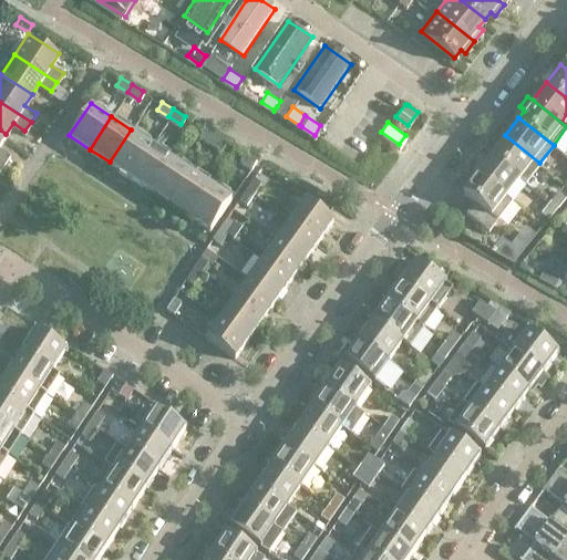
[(209,141),(214,133),(203,126),(198,134),(209,141)]
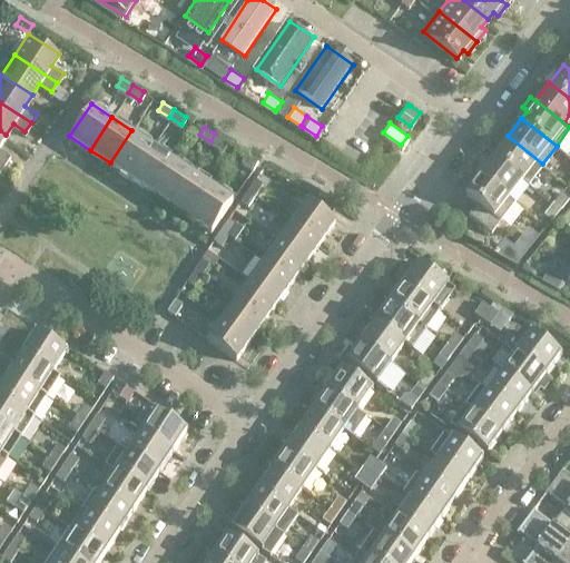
[(0,159),(5,163),(10,154),(0,147),(0,142),(6,135),(0,130),(0,159)]
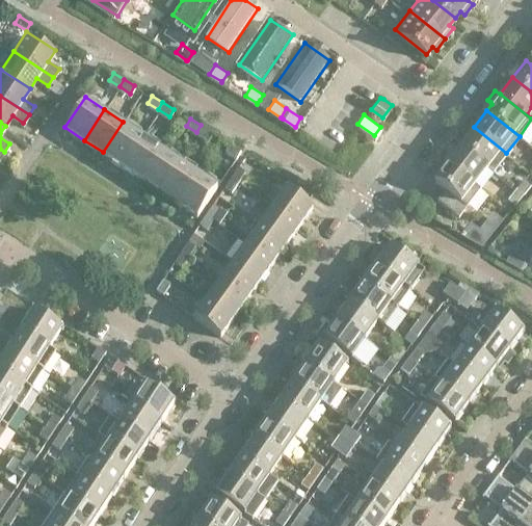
[(103,152),(122,164),(141,134),(123,122),(103,152)]
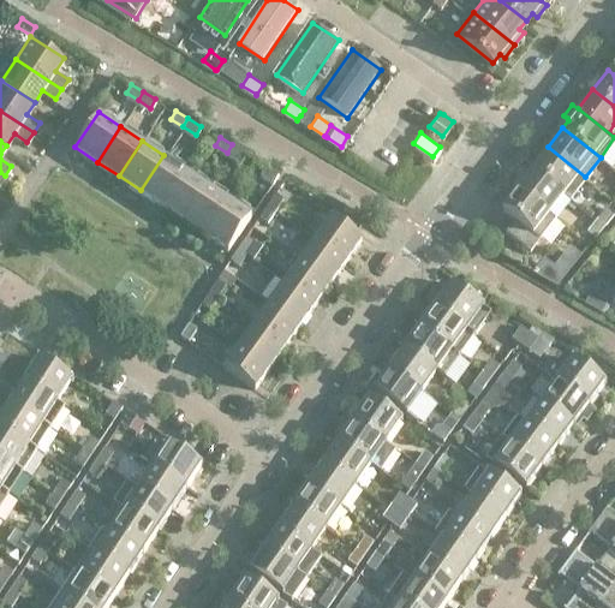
[(232,144),(227,153),(239,160),(245,152),(232,144)]
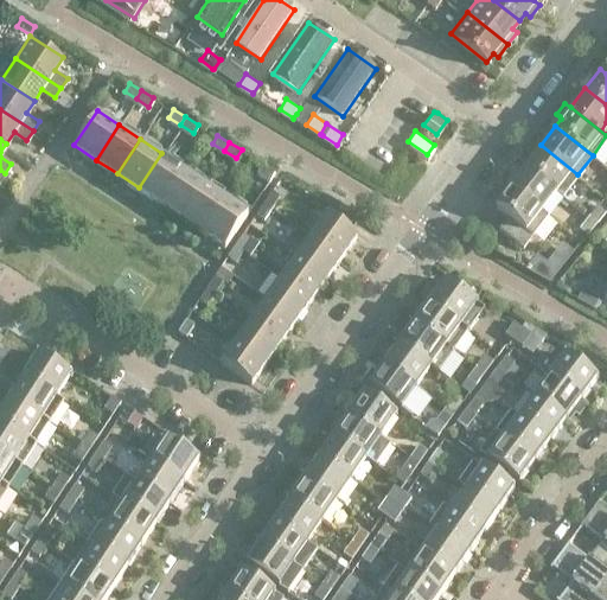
[(525,165),(556,187),(562,193),(577,174),(541,145),(525,165)]
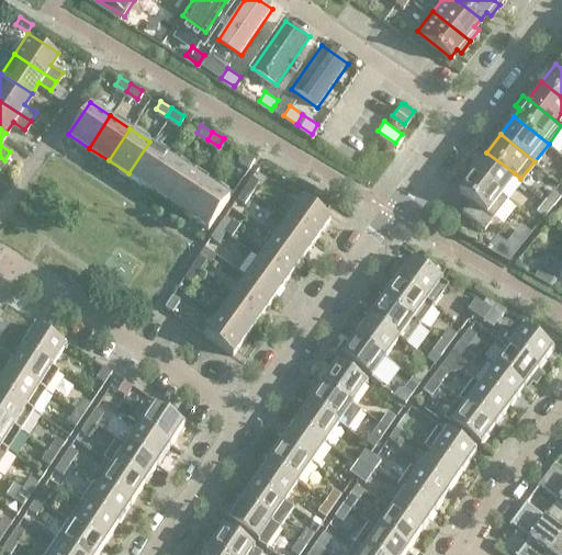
[(148,187),(169,155),(149,142),(128,173),(148,187)]
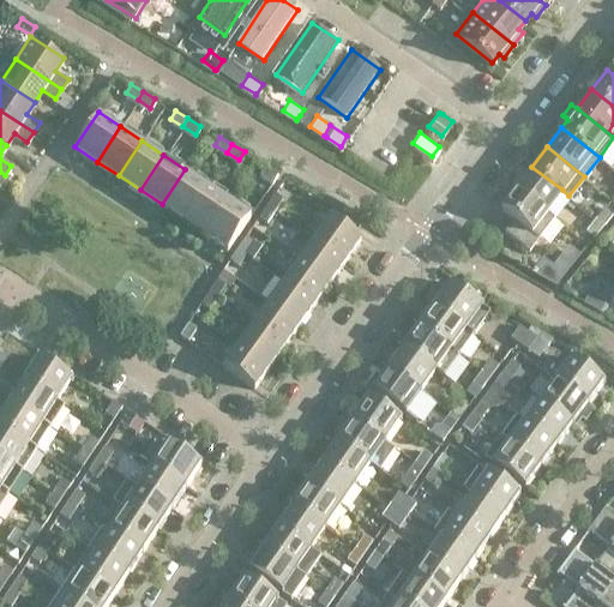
[(272,179),(277,170),(265,163),(260,172),(272,179)]
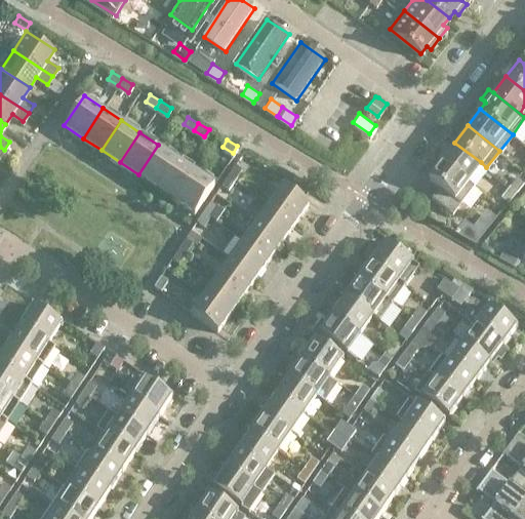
[(454,143),(442,159),(474,184),(469,178),(481,162),(454,143)]
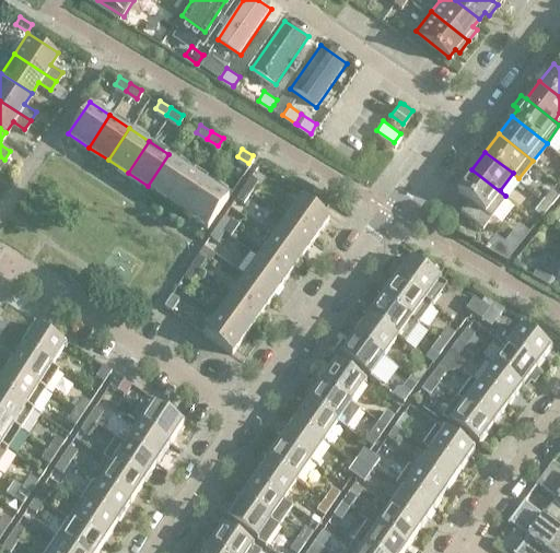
[(167,199),(188,167),(168,154),(148,186),(167,199)]
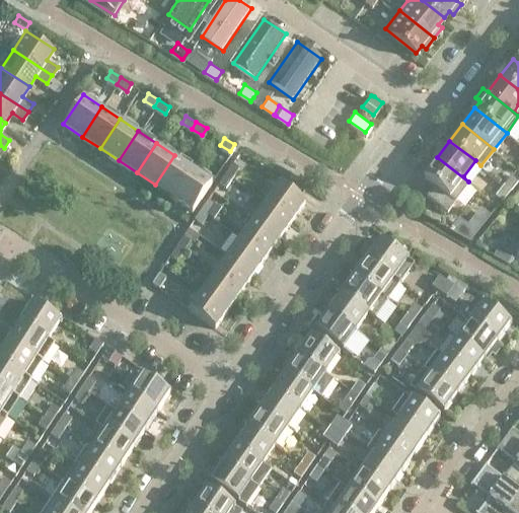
[(173,197),(193,167),(174,155),(155,185),(173,197)]
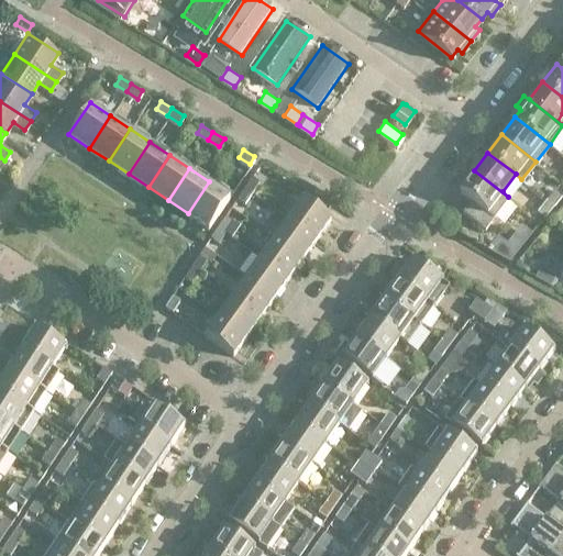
[(508,197),(474,170),(460,188),(471,198),(463,209),(485,226),(508,197)]
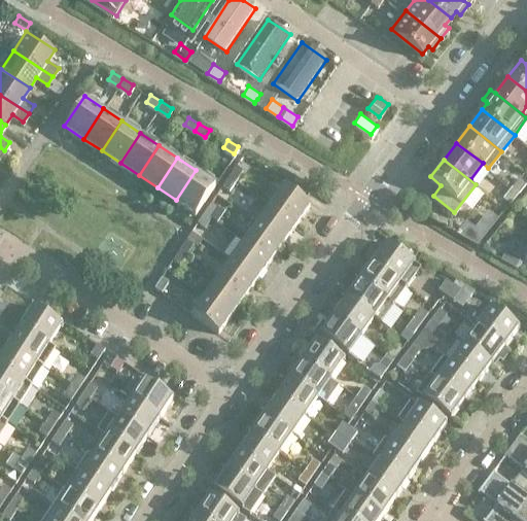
[(229,173),(236,177),(242,167),(236,163),(229,173)]
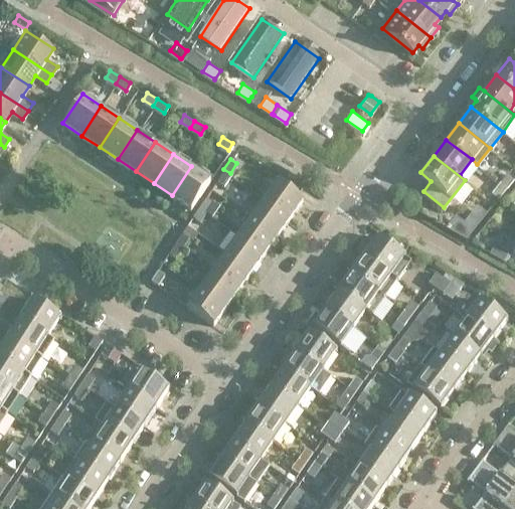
[(190,207),(210,178),(191,166),(172,195),(190,207)]
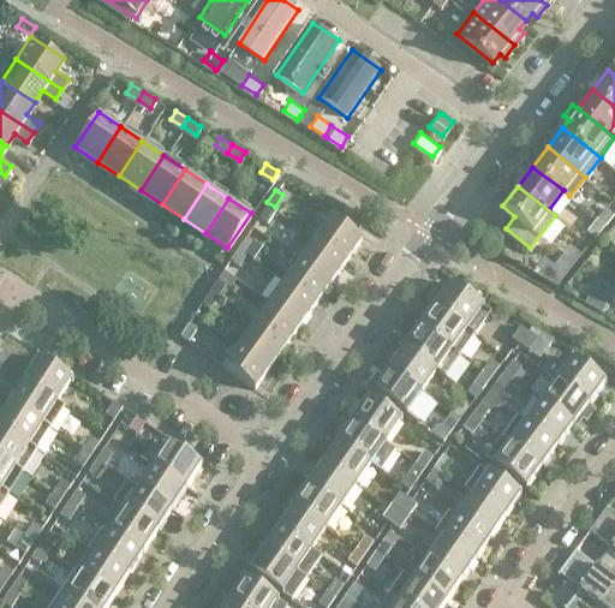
[(275,207),(267,202),(258,214),(267,219),(275,207)]
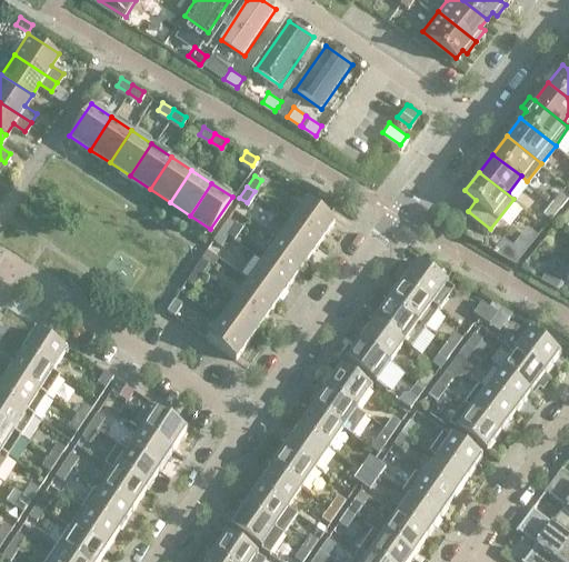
[(560,189),(551,200),(559,206),(568,196),(560,189)]
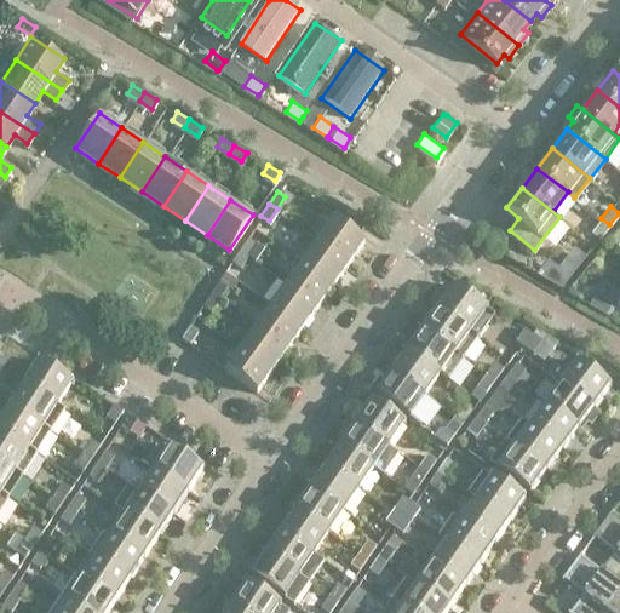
[(317,239),(348,261),(365,239),(333,216),(317,239)]
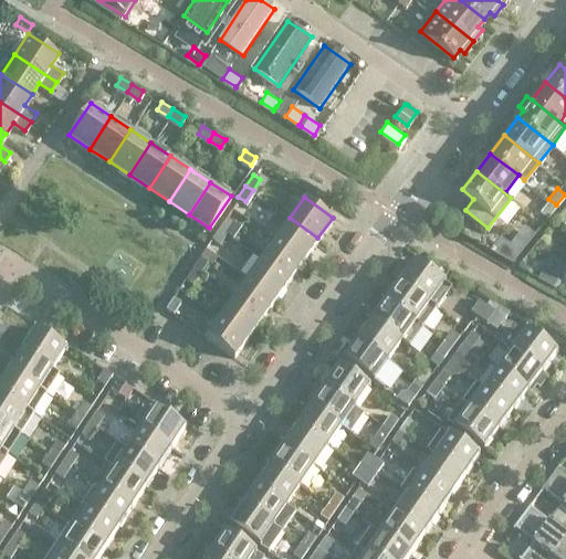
[(556,204),(548,199),(540,210),(547,215),(556,204)]
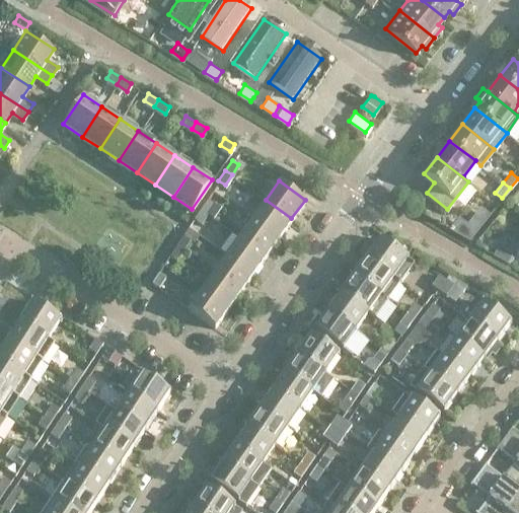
[(518,189),(518,188),(510,198),(516,204),(518,200),(518,189)]
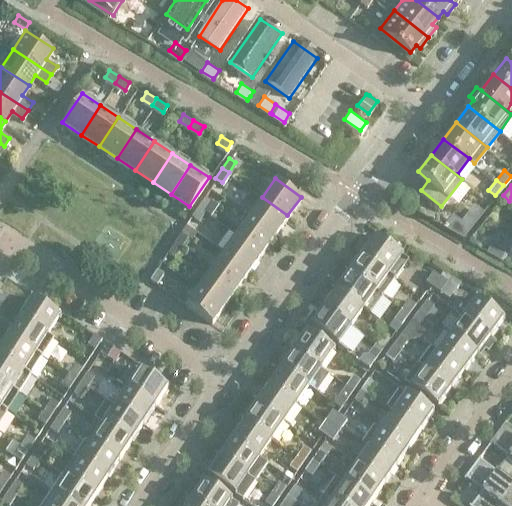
[(198,205),(205,209),(212,199),(205,194),(198,205)]
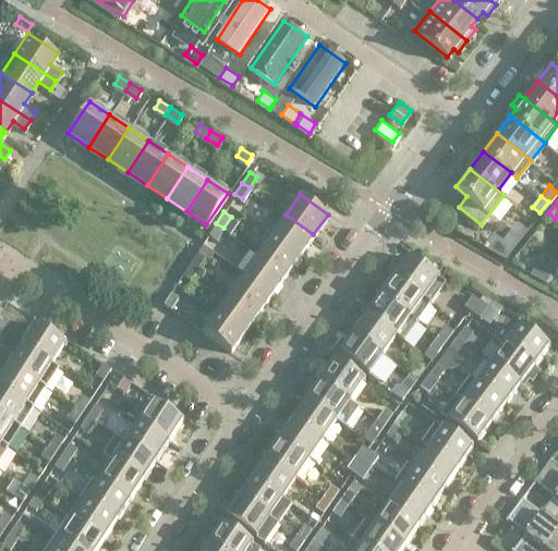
[(271,233),(300,254),(313,234),(286,215),(271,233)]
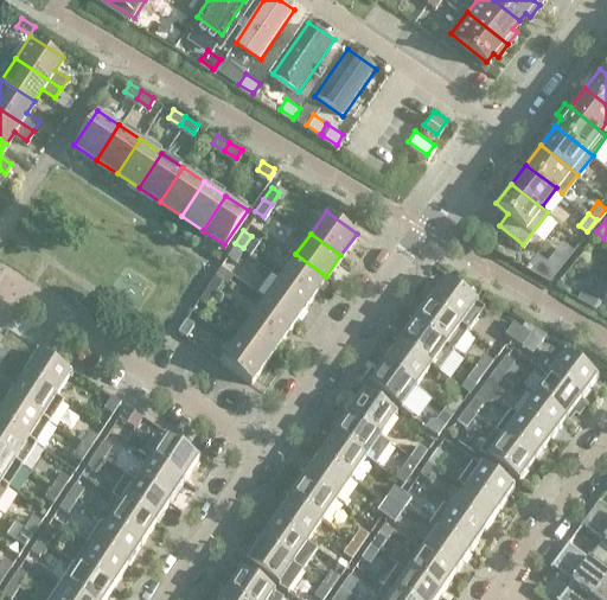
[(243,248),(235,243),(227,255),(235,261),(243,248)]
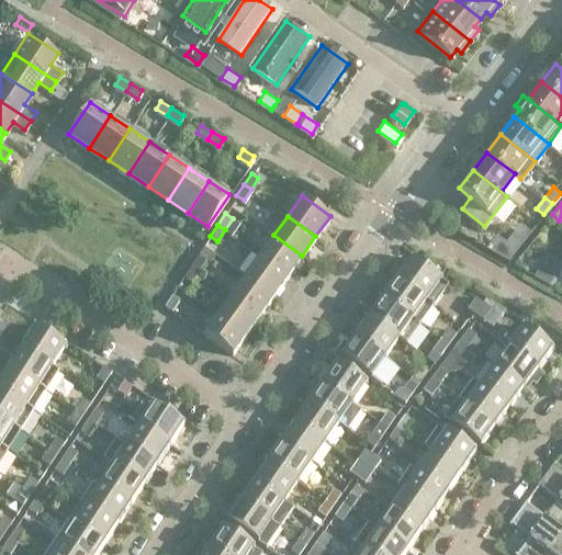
[(259,255),(288,274),(302,256),(273,235),(259,255)]
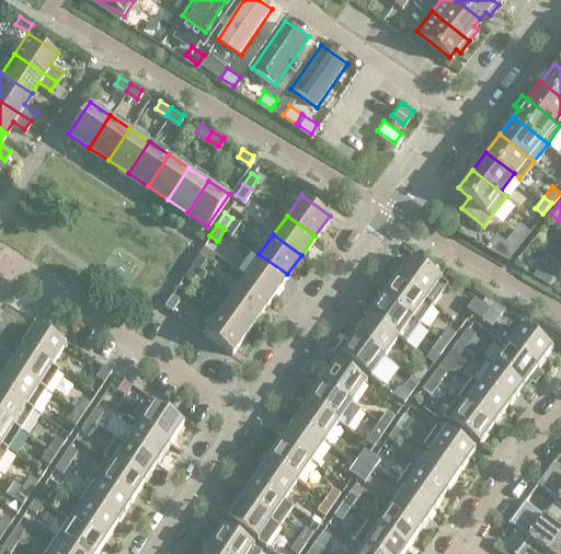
[(495,250),(506,256),(514,247),(504,239),(495,250)]
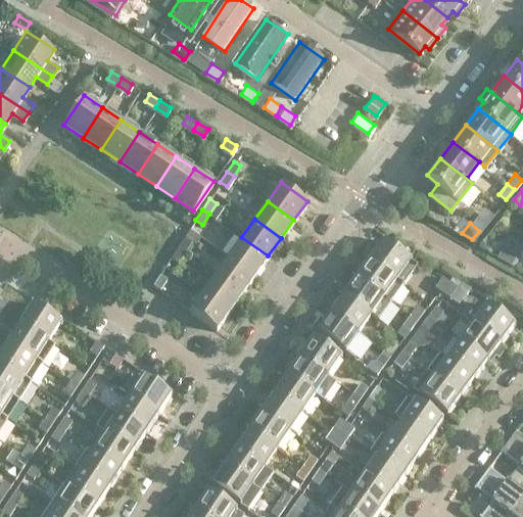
[(185,235),(178,245),(186,250),(193,239),(185,235)]
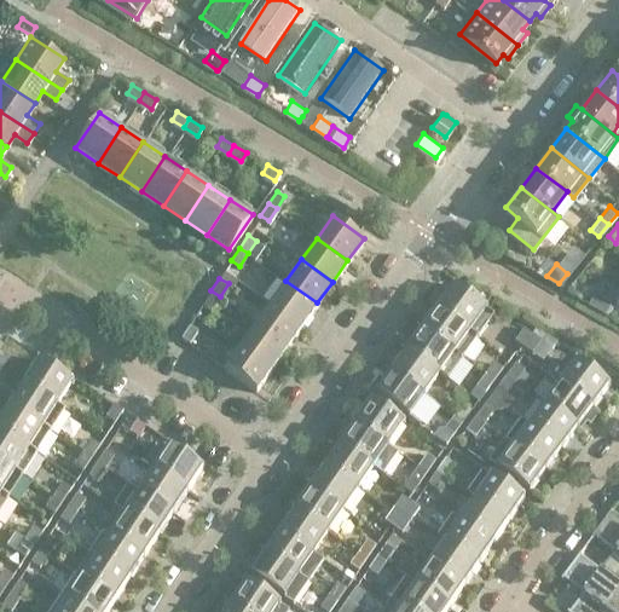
[(437,304),(478,333),(493,311),(453,282),(455,281),(453,279),(437,304)]
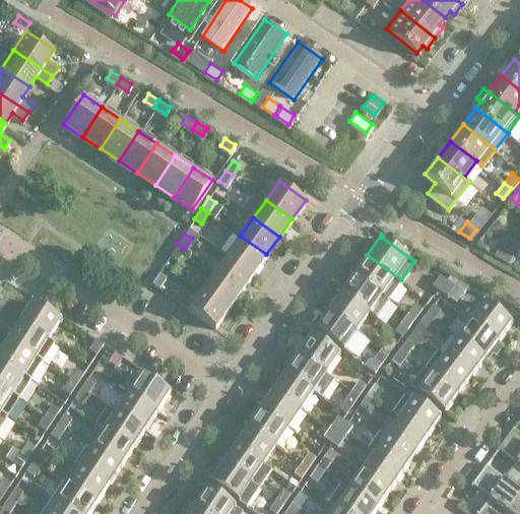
[(228,253),(254,271),(266,254),(240,236),(228,253)]
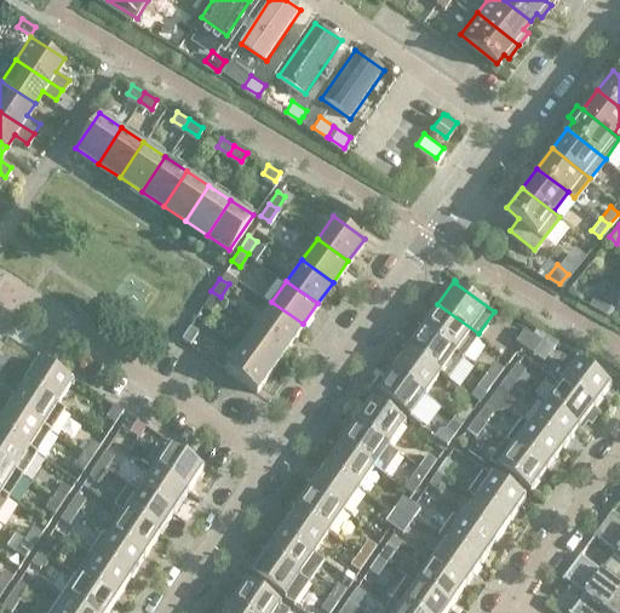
[(220,297),(211,291),(202,304),(212,309),(220,297)]
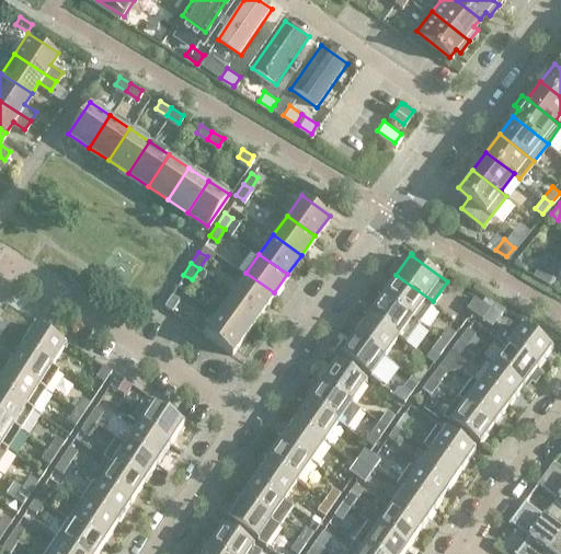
[(531,270),(549,281),(553,274),(536,263),(531,270)]
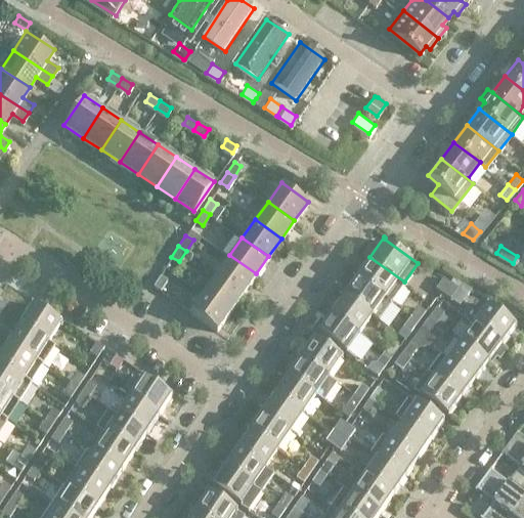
[(216,272),(243,292),(256,273),(229,255),(216,272)]
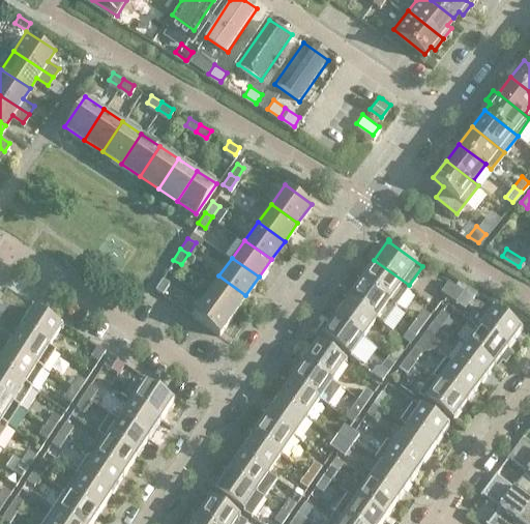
[(360,278),(396,303),(410,286),(409,285),(374,260),(360,278)]
